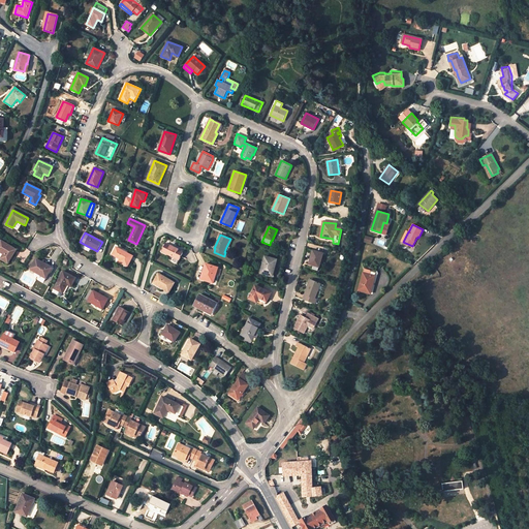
[(2,241),(0,243),(0,251),(4,254),(1,258),(8,263),(17,250),(2,241)]
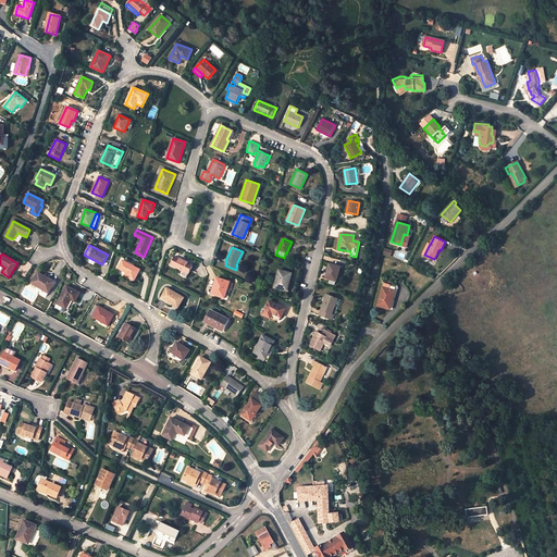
[(189,274),(194,265),(174,256),(171,264),(189,274)]
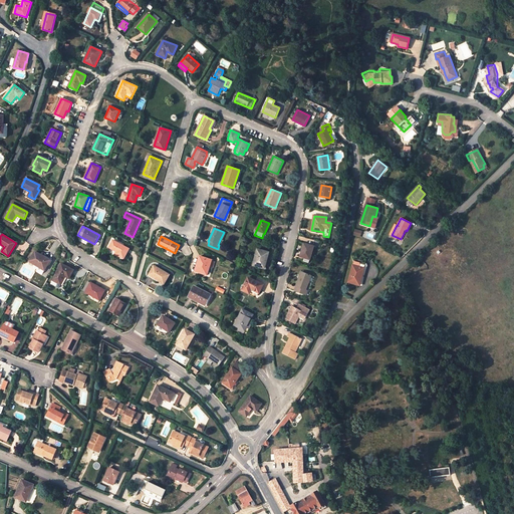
[(130,249),(112,240),(108,248),(114,251),(115,250),(116,251),(116,252),(114,255),(123,259),(130,249)]
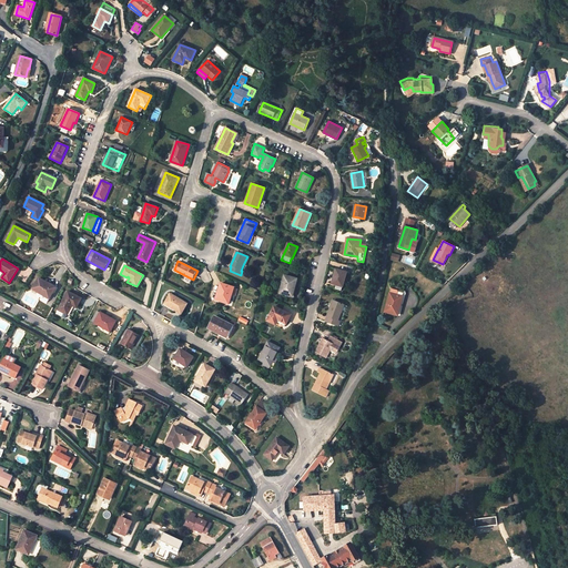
[(343,286),(347,272),(336,269),(332,283),(343,286)]
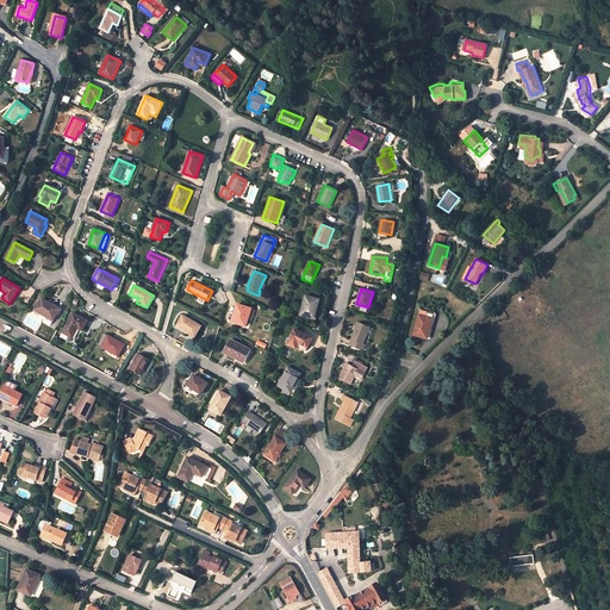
[(315,318),(319,299),(305,296),(303,306),(300,315),(315,318)]
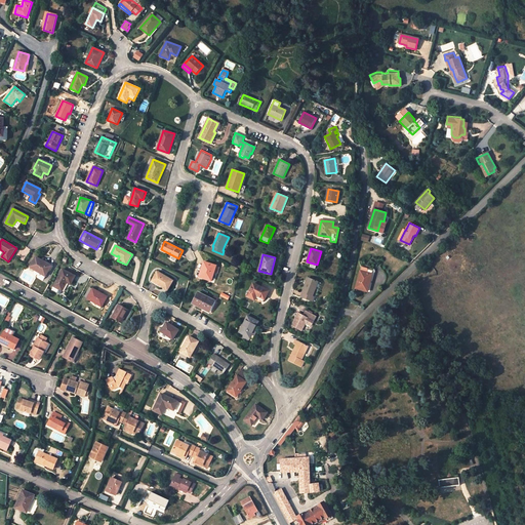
[(36,256),(30,267),(37,271),(46,276),(51,266),(36,256)]
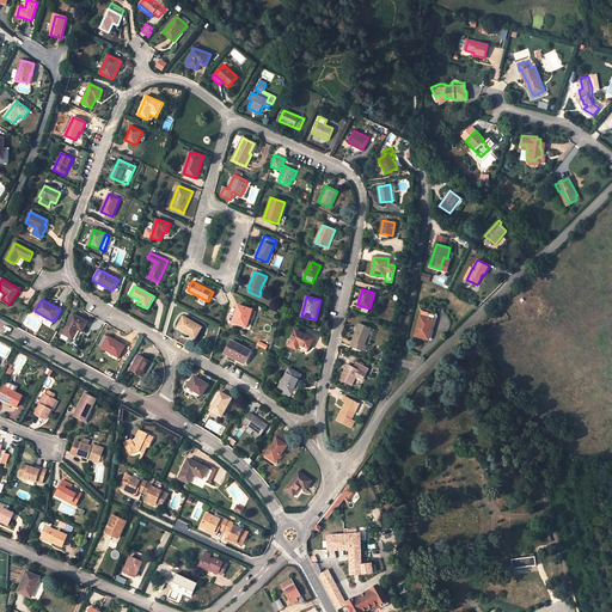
[(252,310),(238,305),(237,311),(238,311),(234,324),(246,328),(250,318),(252,310)]
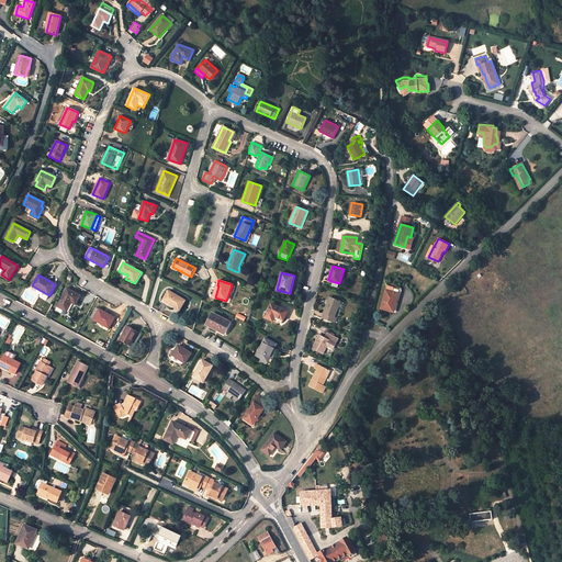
[(400,289),(388,285),(386,290),(381,308),(394,312),(398,293),(400,289)]
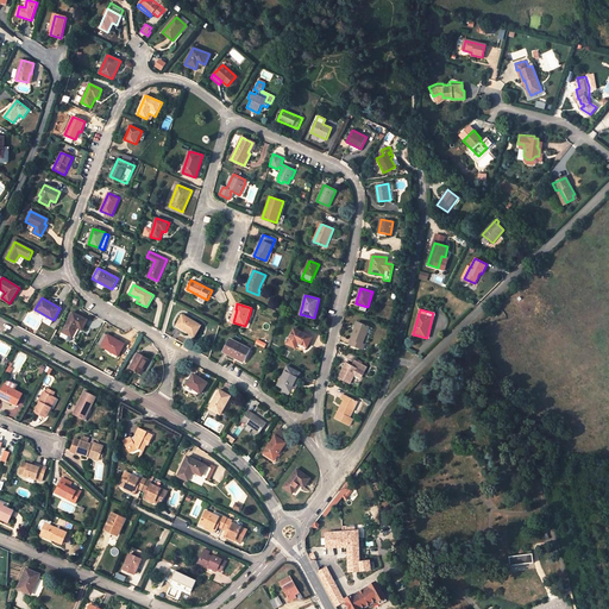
[(82,330),(88,320),(73,313),(60,337),(68,341),(70,340),(79,327),(82,330)]
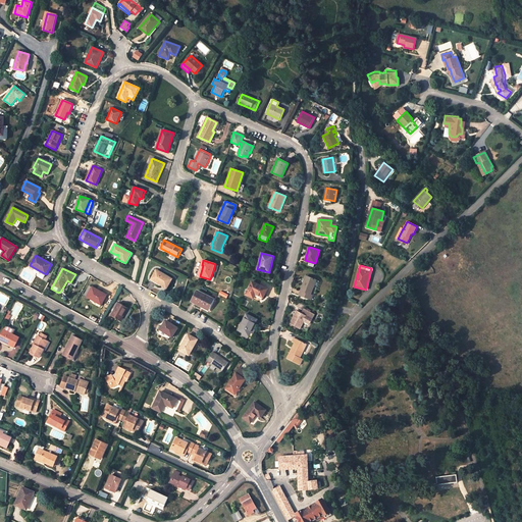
[(156,270),(152,277),(159,281),(158,283),(167,289),(172,279),(156,270)]
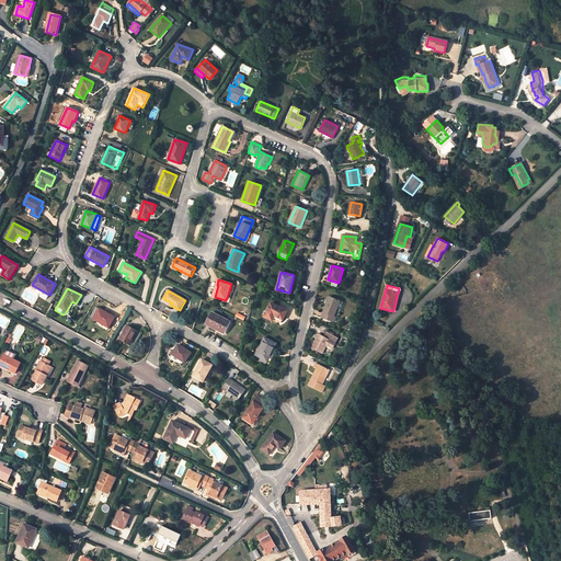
[(334,317),(340,301),(329,297),(321,317),(334,322),(336,318),(334,317)]
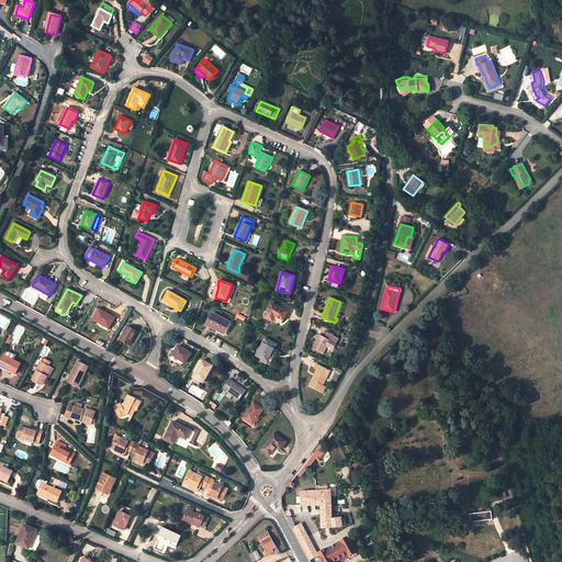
[(265,317),(273,322),(276,316),(283,321),(288,312),(271,304),(265,317)]
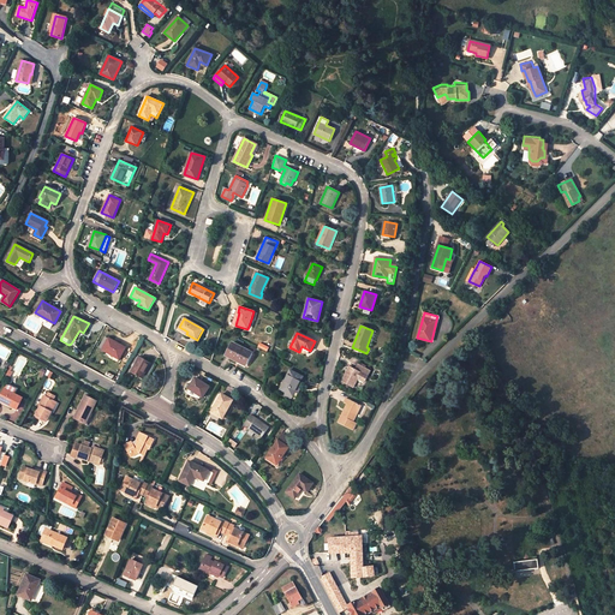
[(119,344),(108,338),(102,350),(119,359),(125,350),(118,345),(119,344)]
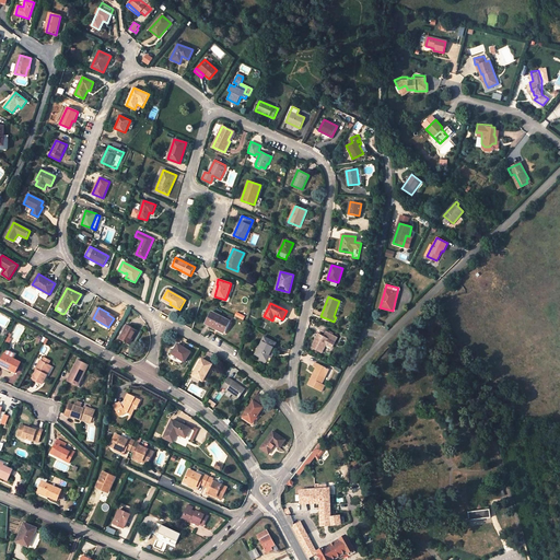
[(223,333),(230,321),(211,312),(206,324),(223,333)]
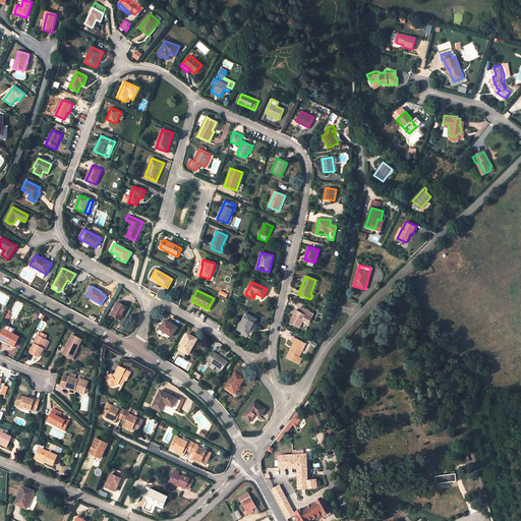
[(118,302),(111,315),(120,321),(127,307),(118,302)]
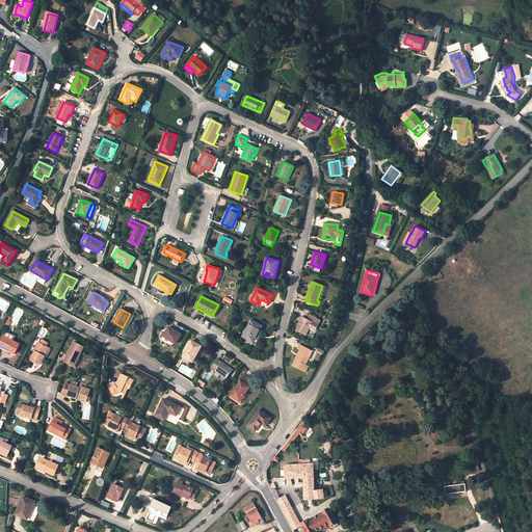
[(318,325),(320,321),(311,316),(309,320),(307,319),(302,317),(296,329),(306,335),(313,322),(318,325)]
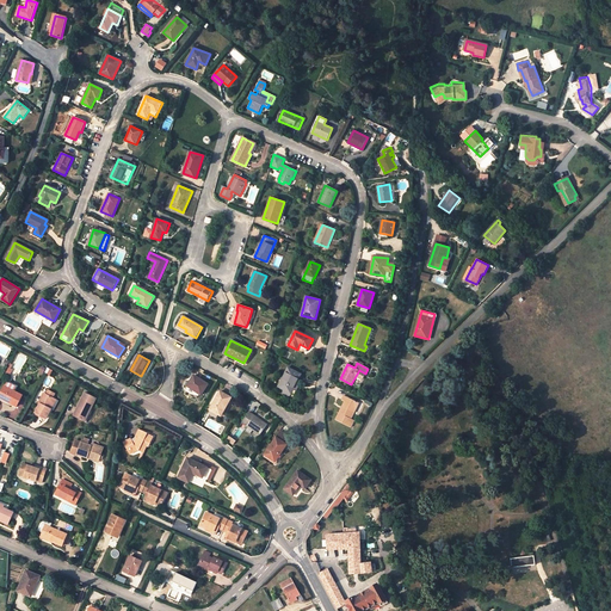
[(283,378),(279,386),(287,389),(284,394),(289,396),(294,387),(297,388),(300,384),(298,384),(298,383),(297,382),(298,378),(300,378),(302,375),(289,368),(284,377),(283,378)]
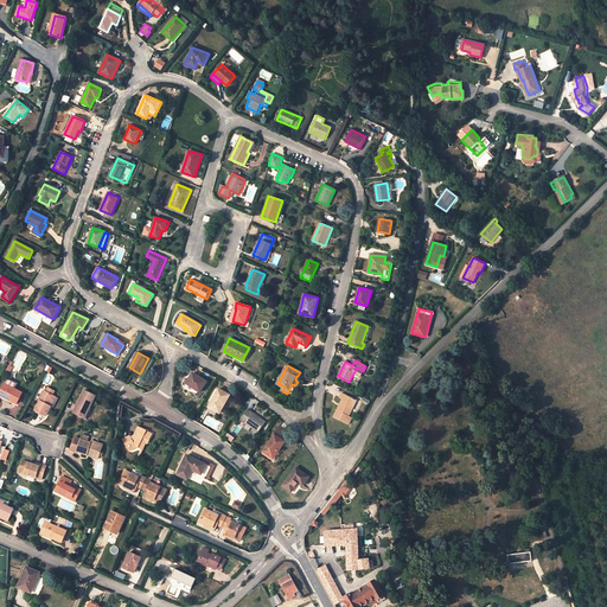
[(200,393),(206,382),(192,372),(186,383),(200,393)]
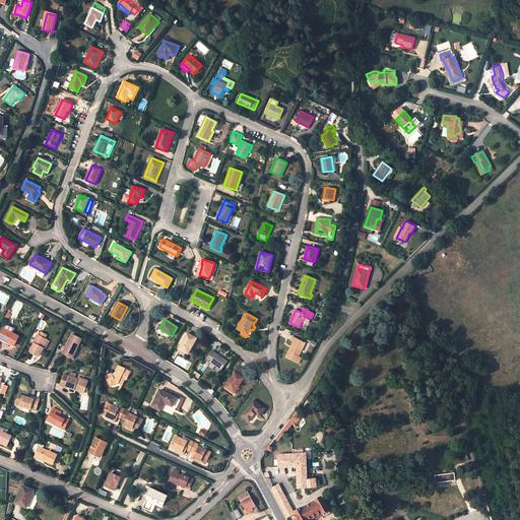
[(4,329),(0,337),(8,341),(7,342),(14,346),(19,337),(11,333),(4,329)]
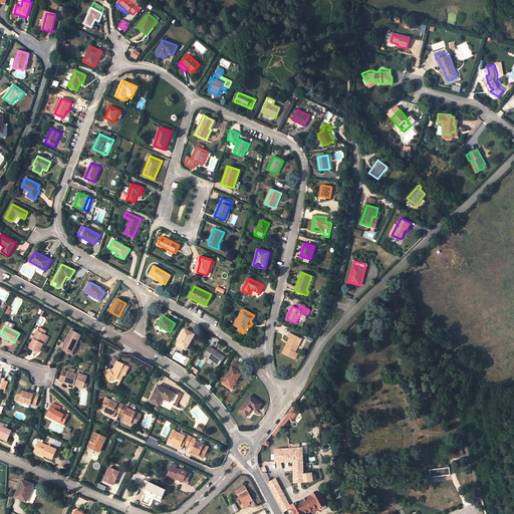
[(69,334),(62,349),(70,353),(74,346),(75,346),(81,334),(71,329),(69,334)]
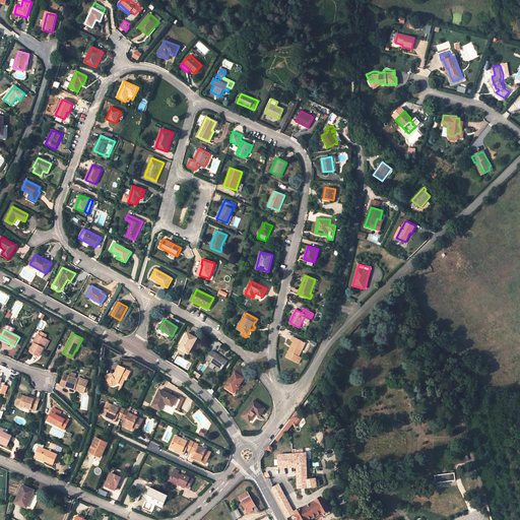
[(187,333),(179,348),(187,352),(188,353),(192,347),(197,338),(187,333)]
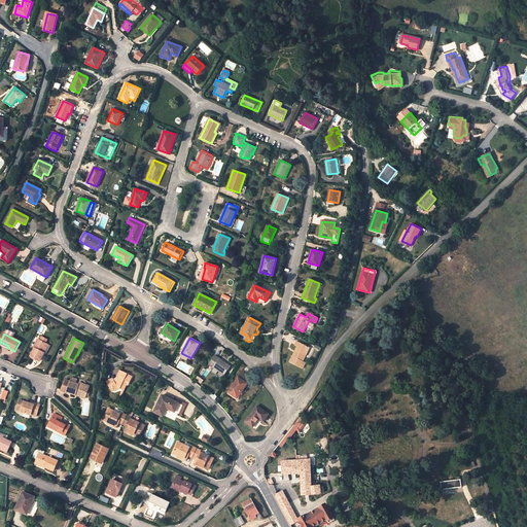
[(40,341),(38,340),(34,348),(35,348),(31,356),(39,361),(44,353),(42,352),(47,345),(44,344),(40,341)]
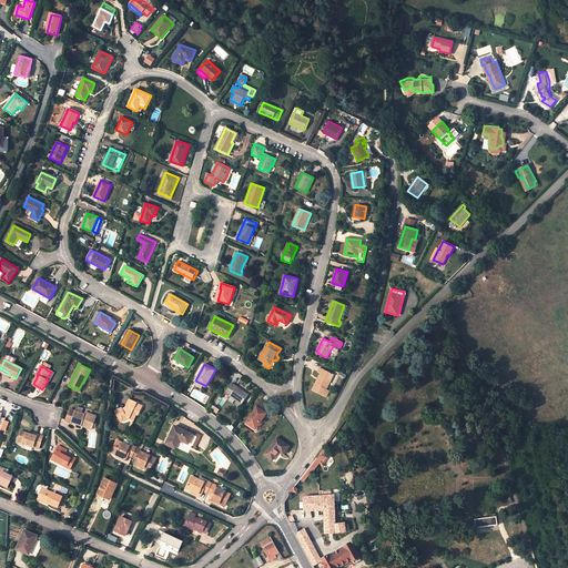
[(334,375),(321,368),(318,372),(321,374),(317,381),(317,379),(312,391),(325,397),(328,391),(327,389),(334,375)]
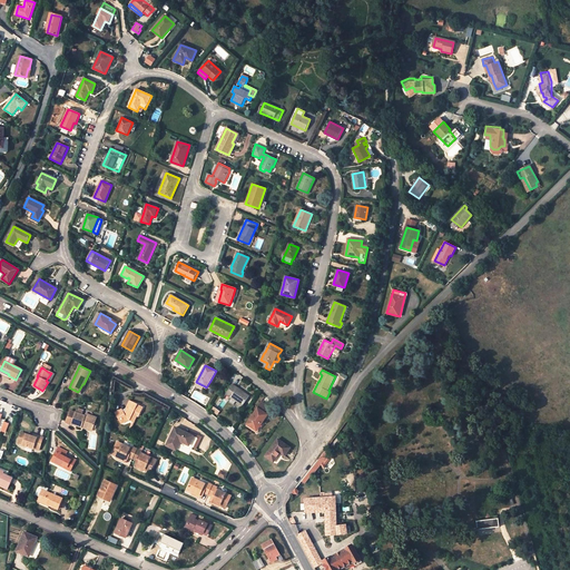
[(243,405),(249,395),(233,384),(226,394),(243,405)]
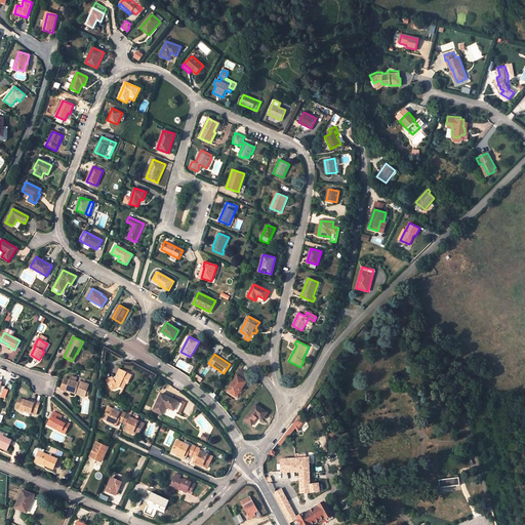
[(128,384),(132,375),(127,373),(127,372),(121,369),(117,376),(114,378),(113,376),(107,380),(109,385),(111,384),(114,389),(118,387),(126,382),(128,384)]
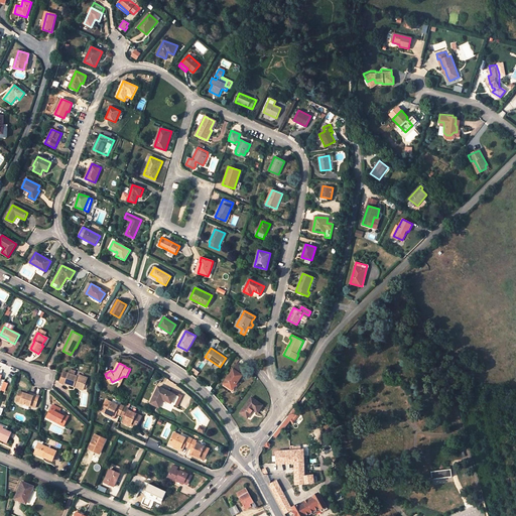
[(233,369),(242,375),(244,373),(240,370),(241,367),(237,364),(233,369)]
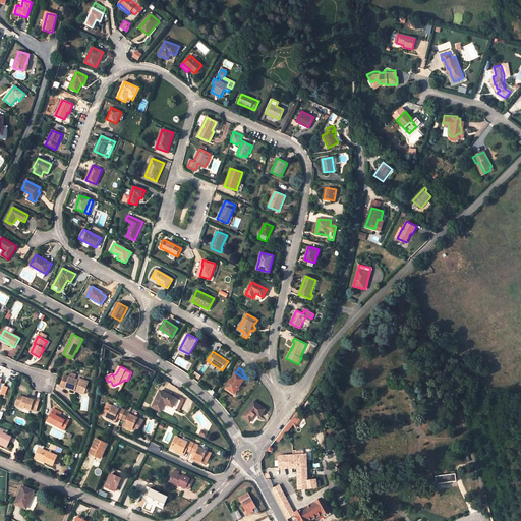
[(78,375),(71,372),(70,377),(66,388),(74,391),(75,389),(85,392),(89,383),(79,379),(78,381),(76,380),(78,375)]
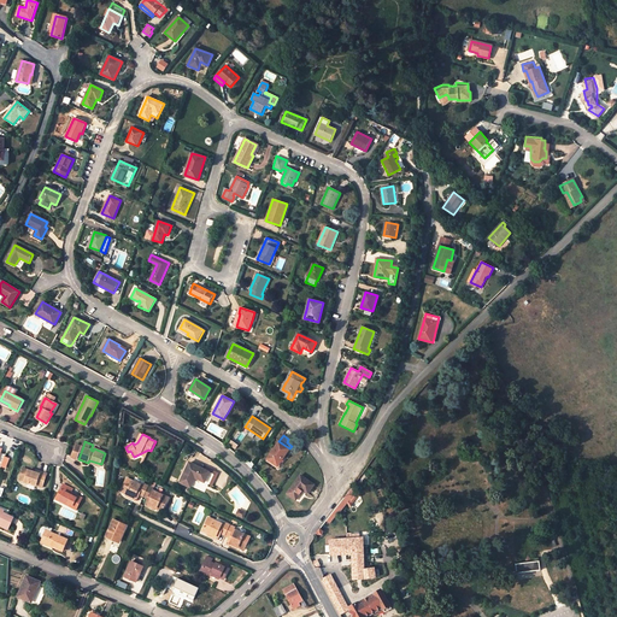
[(278,441),(268,458),(276,464),(278,465),(283,458),(289,448),(278,441)]
